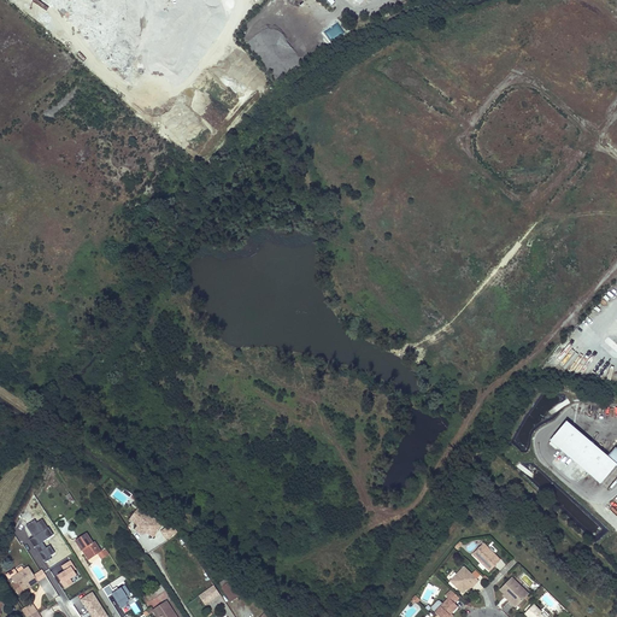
[(238,98),(225,78),(216,84),(224,98),(229,95),(233,101),(238,98)]
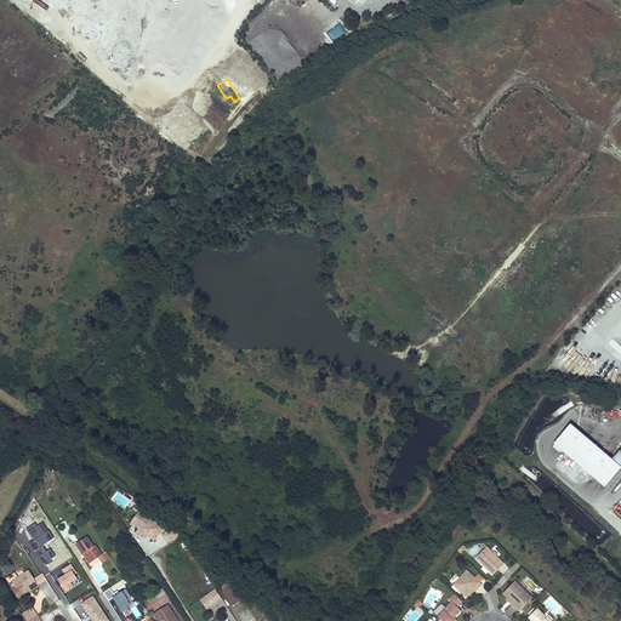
[(568,341),(576,349),(582,345),(574,335),(568,341)]
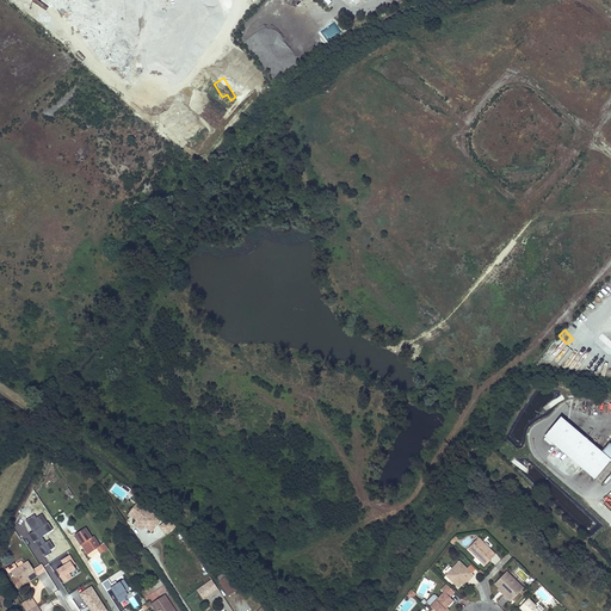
[(563,418),(545,438),(553,444),(555,442),(596,476),(610,460),(610,458),(610,443),(604,452),(563,418)]
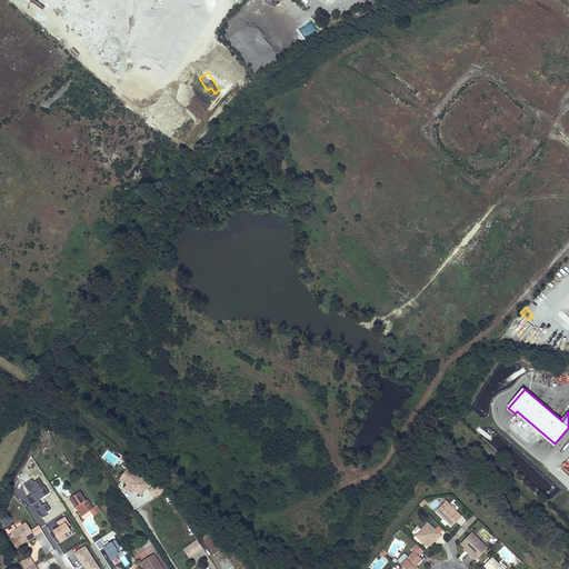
[(121,477),(125,480),(135,469),(130,467),(121,477)]
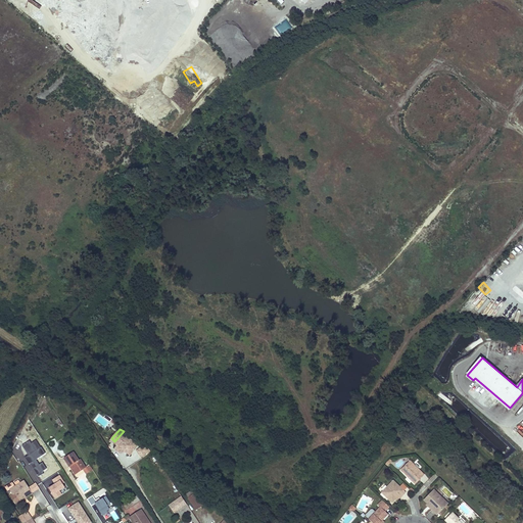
[(131,454),(138,444),(124,431),(114,441),(117,443),(123,448),(124,446),(127,448),(126,450),(131,454)]
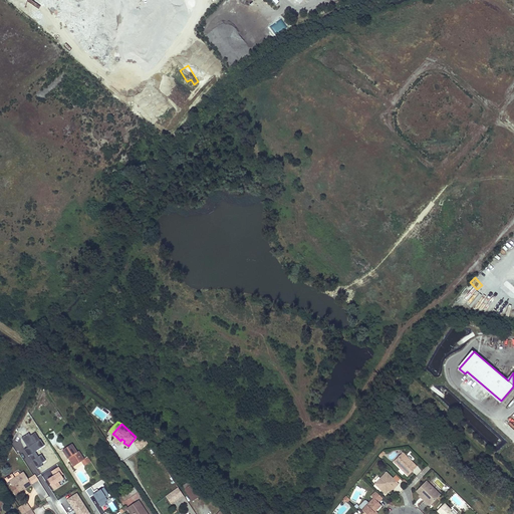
[(29,453),(44,447),(37,432),(31,435),(30,434),(23,436),(27,448),(29,453)]
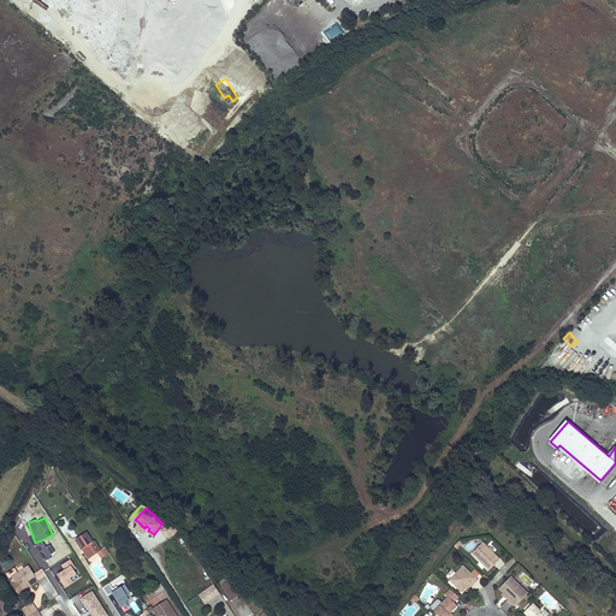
[(161,526),(166,535),(177,529),(173,525),(170,521),(161,526)]
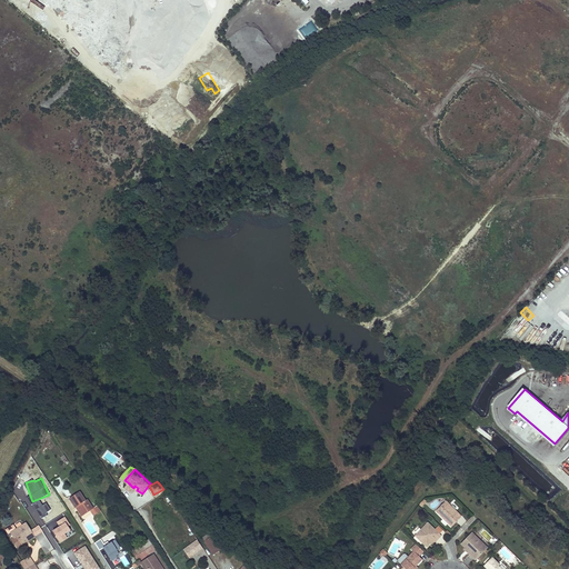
[(82,516),(90,511),(92,509),(87,501),(86,501),(79,492),(70,499),(76,508),(77,507),(82,516)]
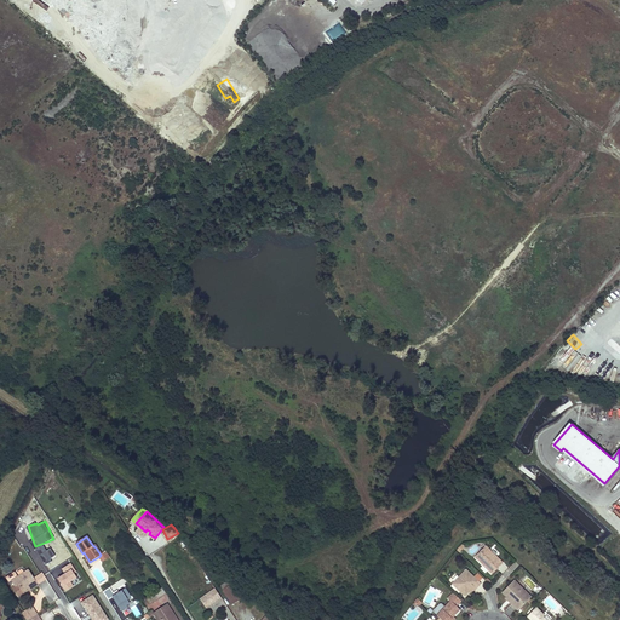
[(483,552),(478,558),(492,572),(504,560),(486,543),(480,549),(483,552)]
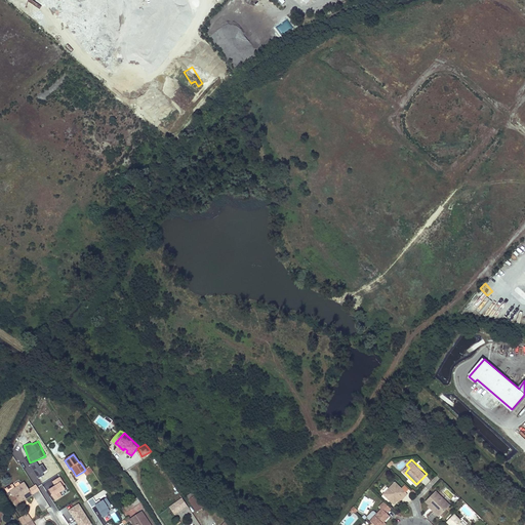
[(36,470),(40,475),(47,469),(43,463),(36,470)]
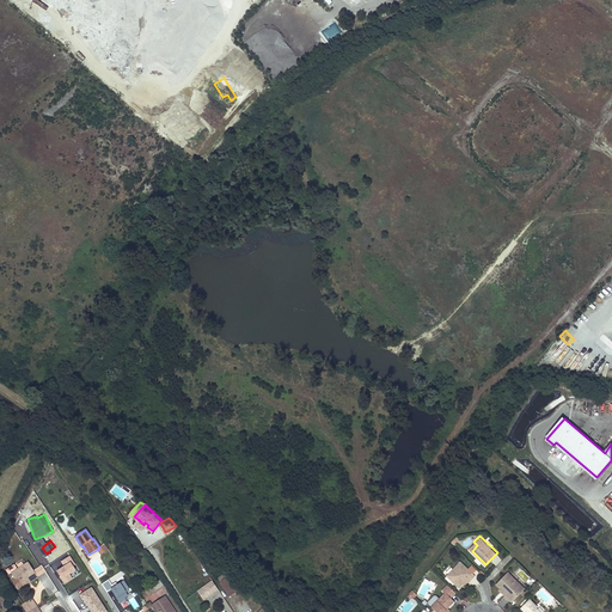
[(97,550),(101,555),(109,550),(105,544),(99,548),(97,550)]
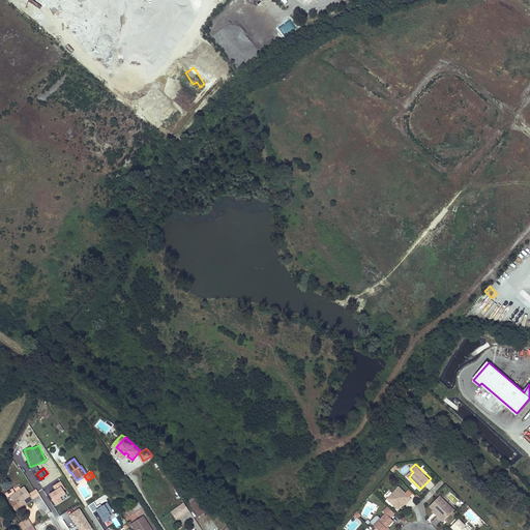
[(63,500),(61,497),(67,492),(60,480),(46,490),(56,505),(63,500)]
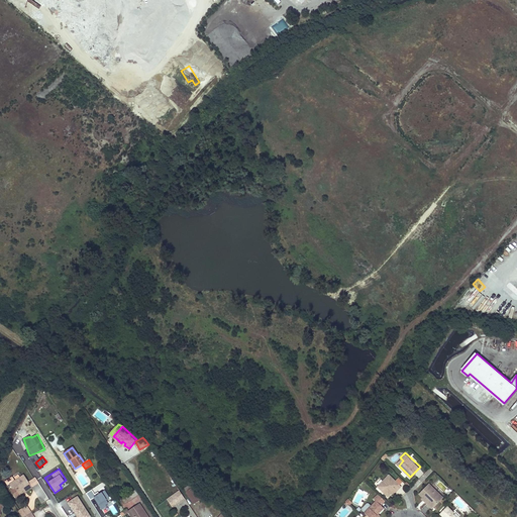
[(399,489),(402,486),(390,474),(379,485),(386,491),(385,492),(389,496),(392,493),(392,490),(393,489),(395,490),(397,487),(399,489)]
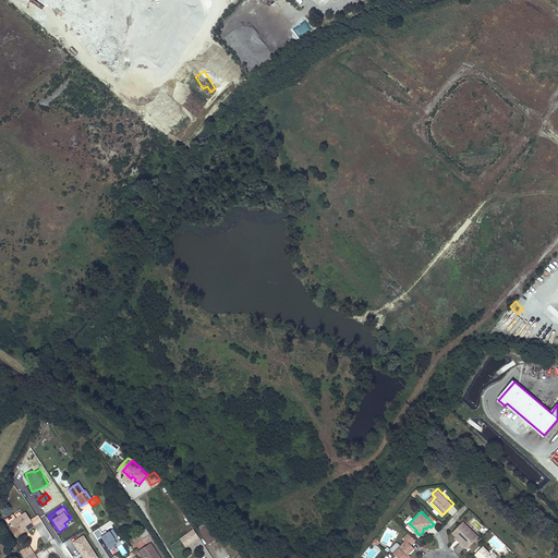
[(19,530),(32,522),(25,512),(16,518),(10,522),(12,525),(14,528),(11,529),(16,536),(21,533),(19,530)]
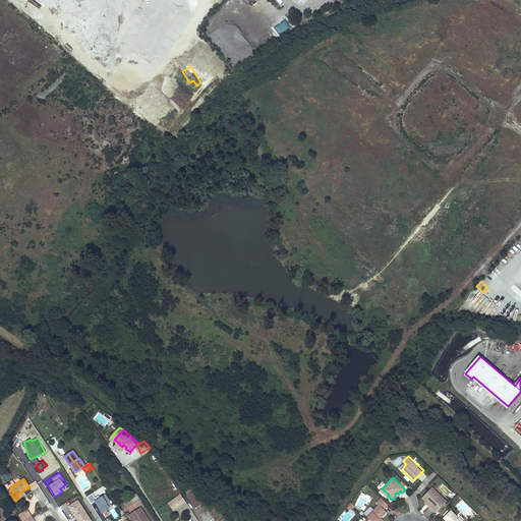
[(11,490),(9,487),(15,483),(12,479),(4,484),(9,491),(11,490)]
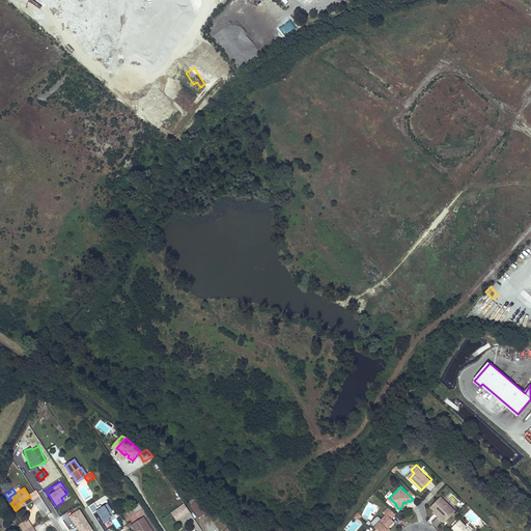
[(442,496),(431,507),(435,510),(437,513),(439,511),(441,513),(440,514),(445,520),(453,511),(446,504),(448,502),(442,496)]
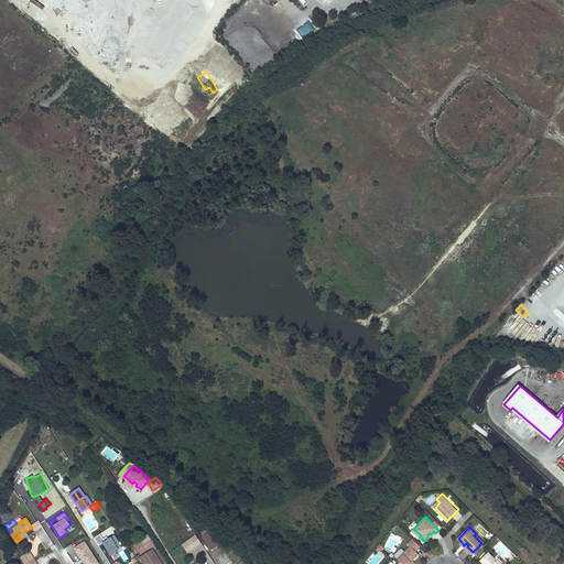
[(32,528),(19,535),(21,539),(34,531),(32,528)]
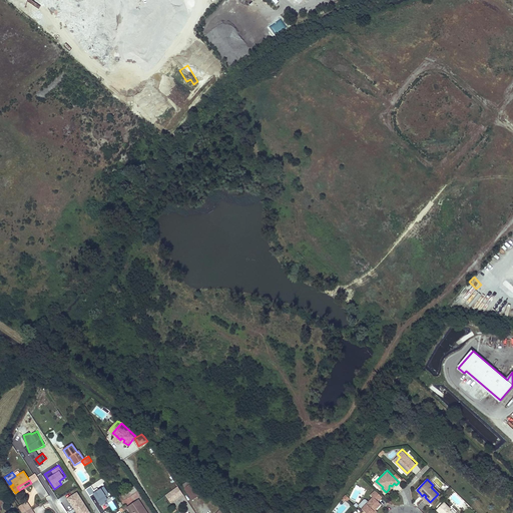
[(188,480),(182,484),(192,499),(198,495),(193,487),(190,482),(188,480)]
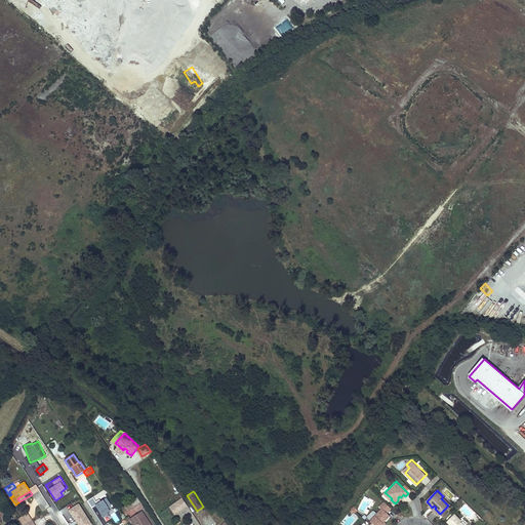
[(174,513),(187,505),(182,496),(169,505),(174,513)]
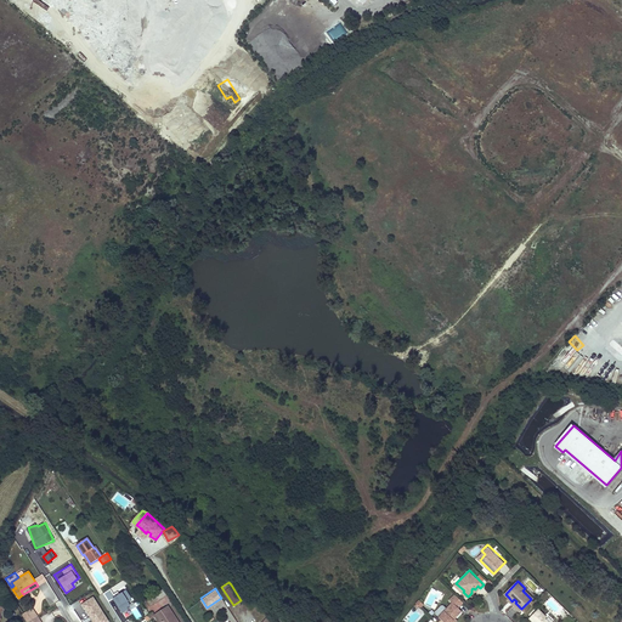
[(464,603),(456,594),(451,599),(453,603),(448,609),(440,616),(446,621),(452,621),(457,618),(463,611),(459,608),(464,603)]
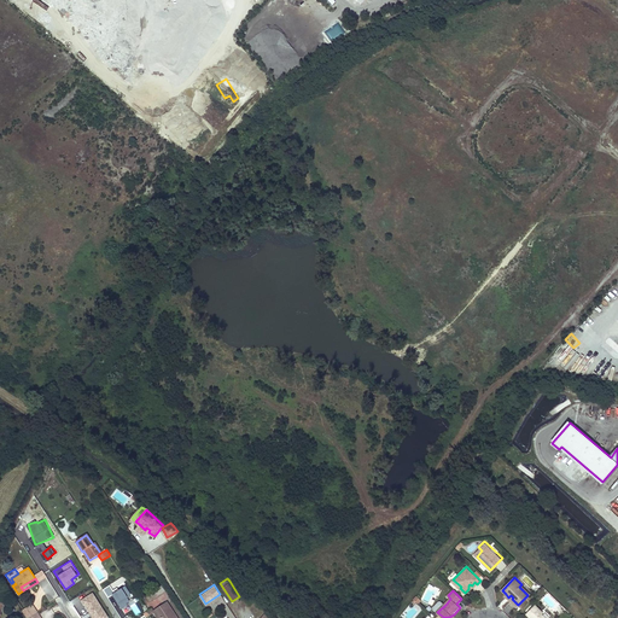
[(81,599),(91,617),(108,617),(109,617),(94,592),(81,599)]
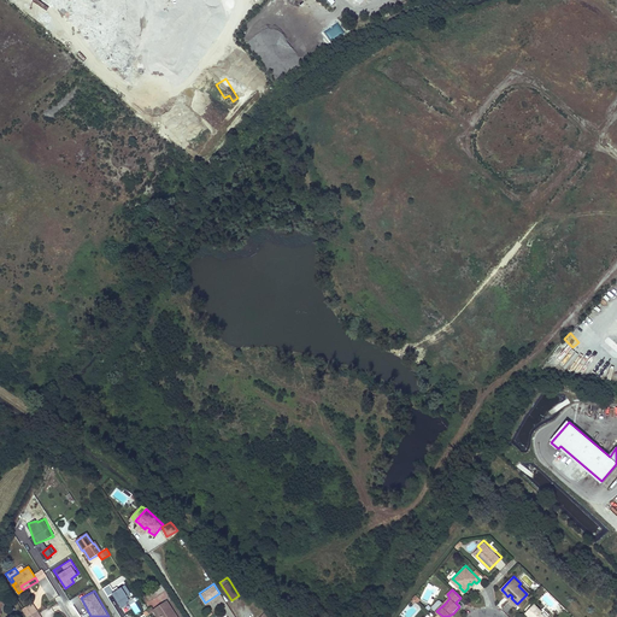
[(507,597),(505,593),(504,594),(516,606),(517,604),(511,598),(512,597),(510,594),(507,597)]
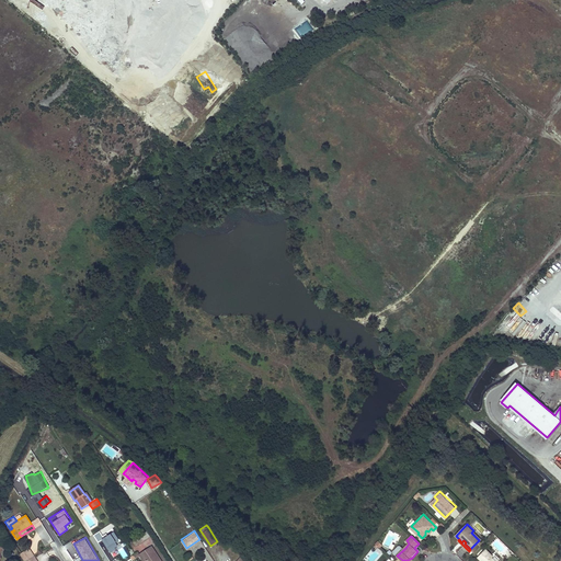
[(395,553),(397,556),(404,549),(402,547),(400,547),(395,551),(395,553)]
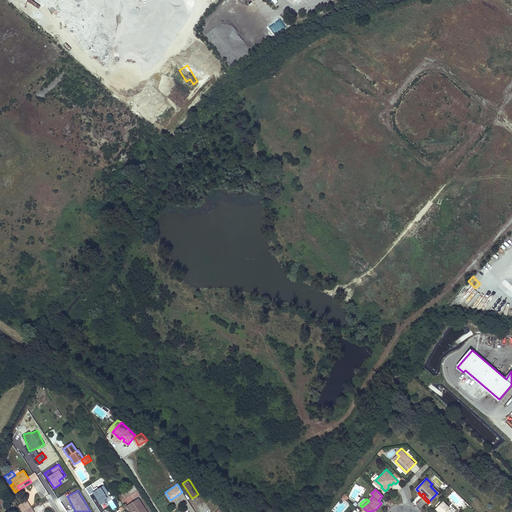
[(25,510),(30,506),(26,500),(20,504),(25,510)]
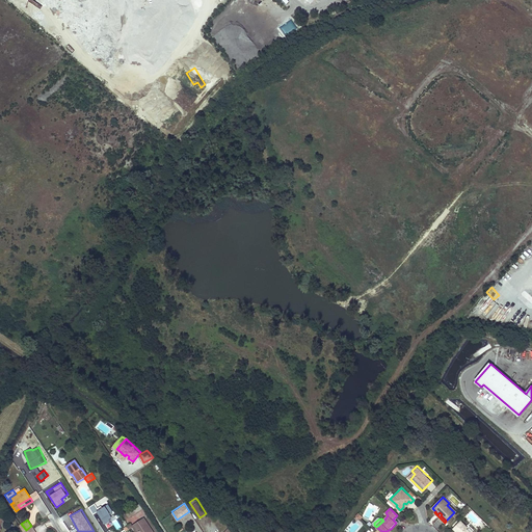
[(152,531),(143,520),(134,526),(137,531),(152,531)]
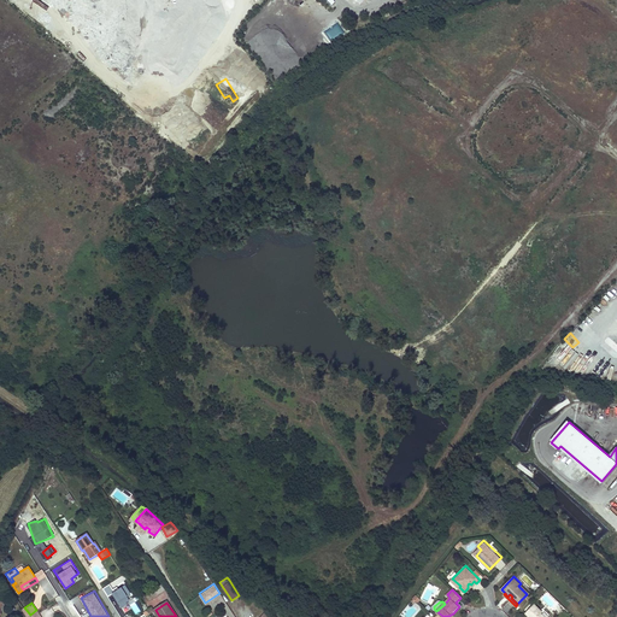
[(535,604),(527,612),(530,616),(546,616),(541,612),(542,612),(535,604)]
